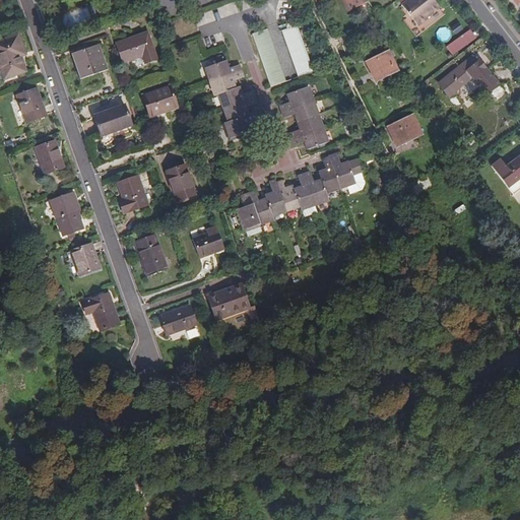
[(341,0),(347,11),(367,2),(366,0),(314,0),(315,0),(341,0)]
